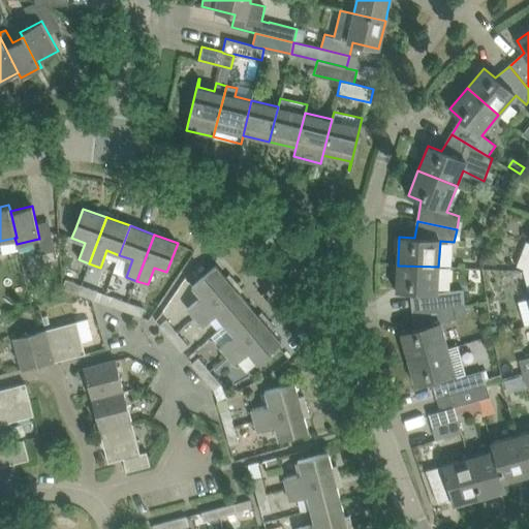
[(55,251),(52,236),(39,239),(38,239),(41,254),(55,251)]
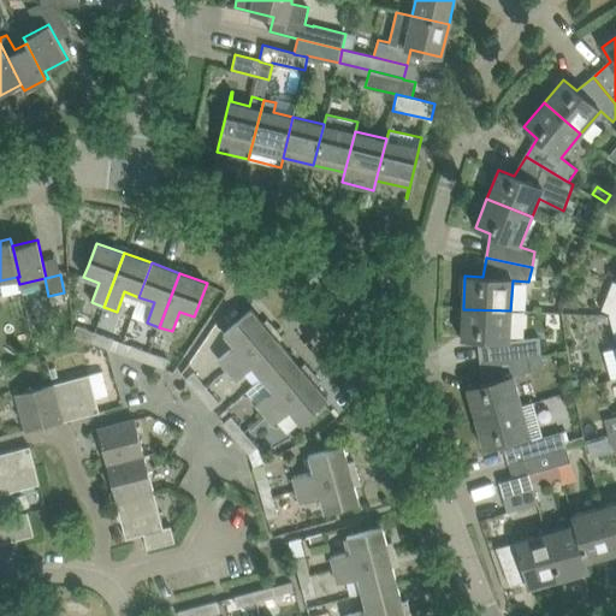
[(611,312),(610,315),(615,315),(615,280),(612,279),(602,308),(611,312)]
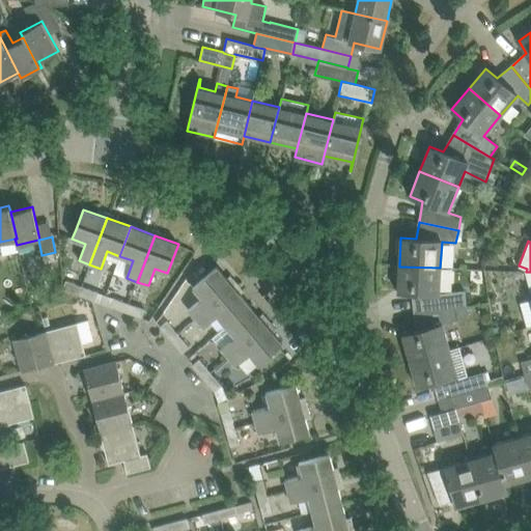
[(188,310),(195,318),(236,283),(230,275),(226,279),(217,267),(193,287),(202,298),(188,310)]
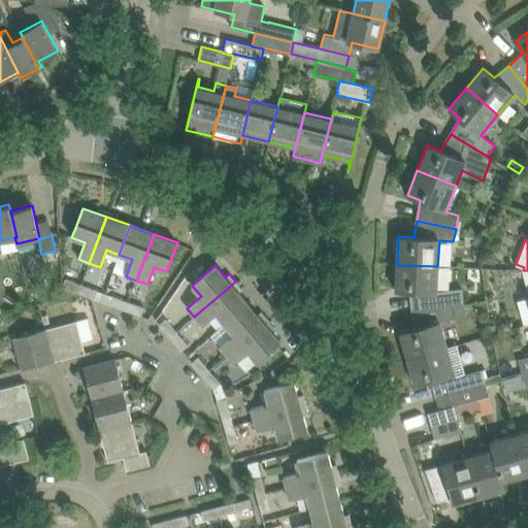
[(437,266),(397,265),(395,290),(410,291),(413,310),(452,305),(464,304),(462,289),(436,292),(437,266)]
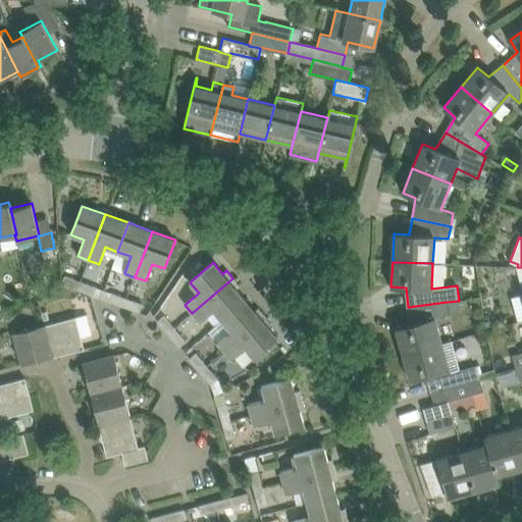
[(64,274),(60,283),(77,290),(81,280),(64,274)]
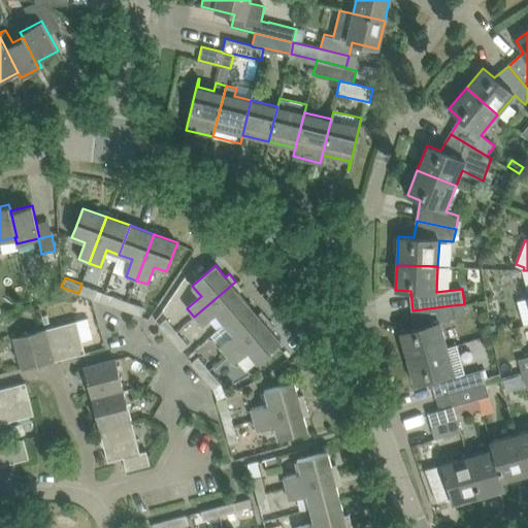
[(235,282),(194,317),(202,326),(216,314),(224,324),(248,304),(238,293),(242,289),(235,282)]
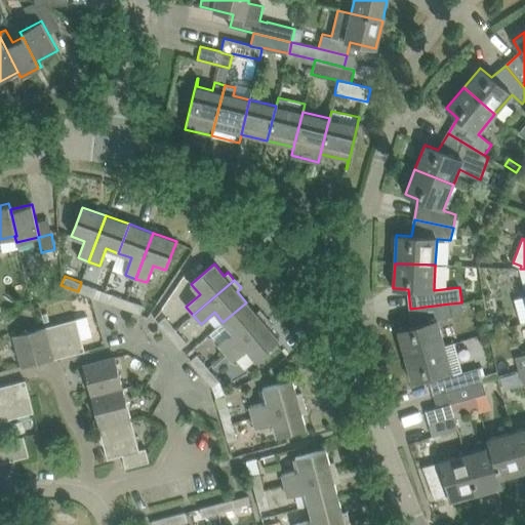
[(81,282),(78,291),(102,300),(105,290),(81,282)]
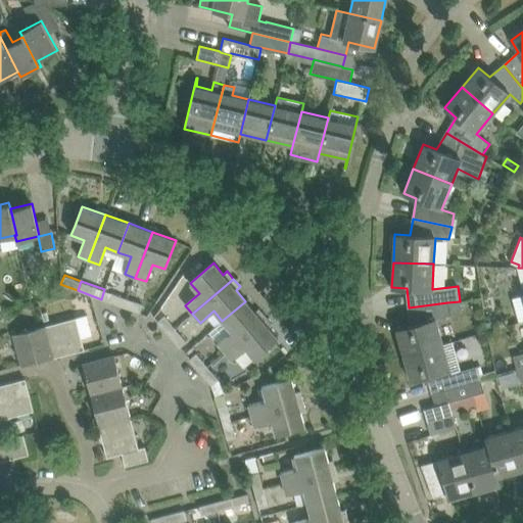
[(174,286),(153,317),(168,334),(176,328),(164,315),(181,291),(174,286)]
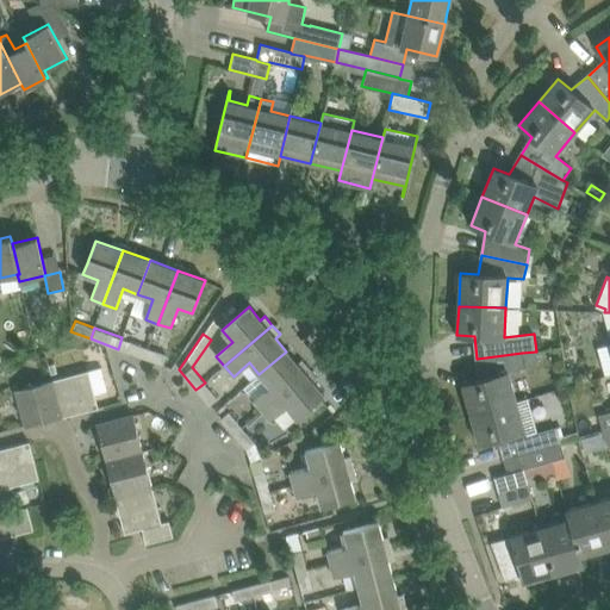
[(149,347),(145,359),(163,366),(167,354),(149,347)]
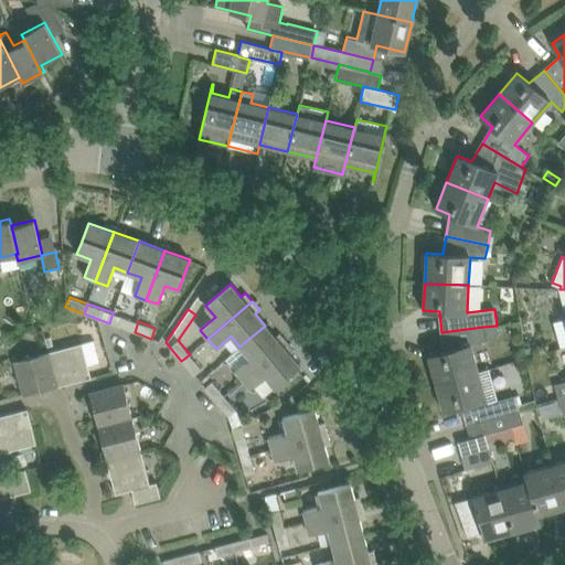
[(265,326),(240,347),(249,358),(234,371),(243,380),(287,342),(280,333),(276,338),(265,326)]
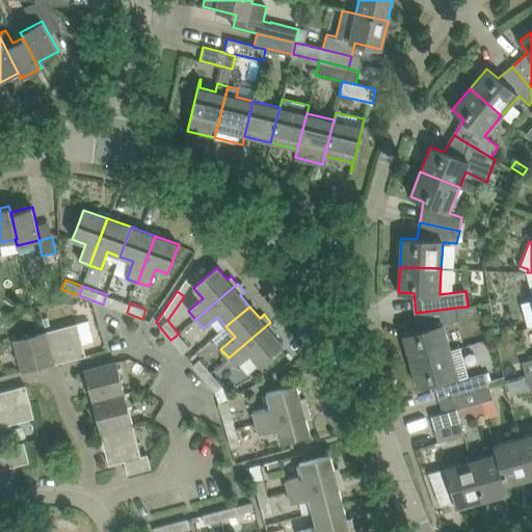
[(403,336),(410,363),(451,350),(444,325),(457,321),(455,308),(416,313),(418,331),(403,336)]
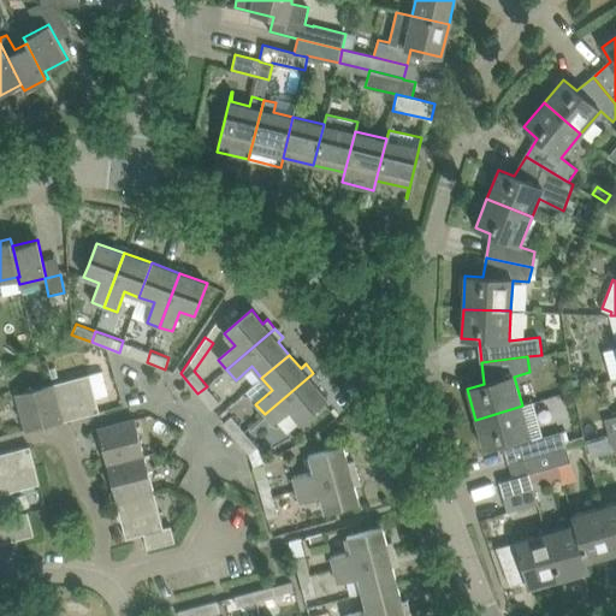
[(89,373),(52,384),(63,421),(99,412),(89,373)]
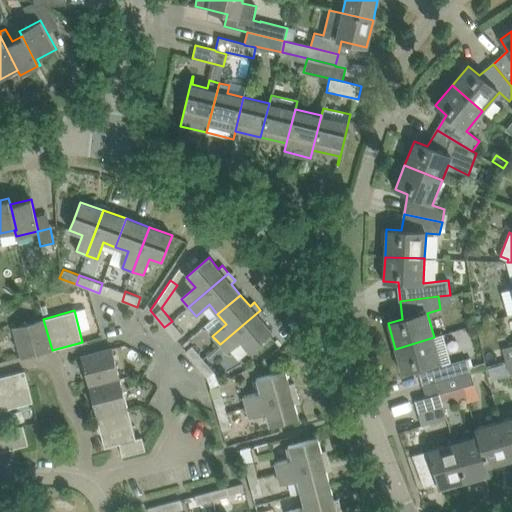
[(260,310),(220,344),(227,353),(240,341),(249,351),(272,332),(262,321),(266,317),(260,310)]
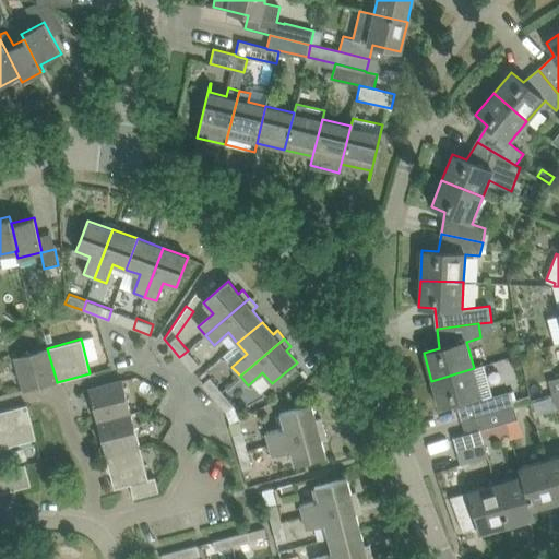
[(13,357),(18,370),(23,391),(57,382),(47,348),(13,357)]
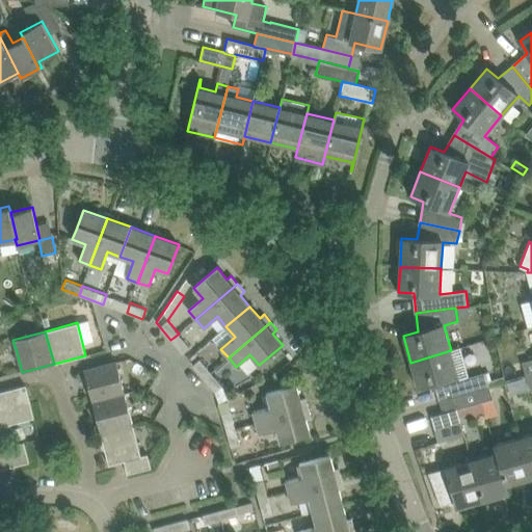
[(179,334),(170,340),(182,354),(190,347),(179,334)]
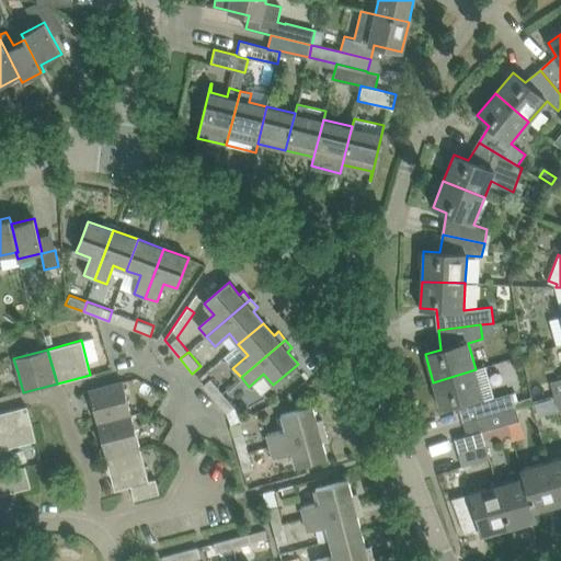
[(476,369),(433,382),(441,409),(457,403),(462,423),(515,408),(511,391),(483,399),(482,397),(483,397),(476,369)]
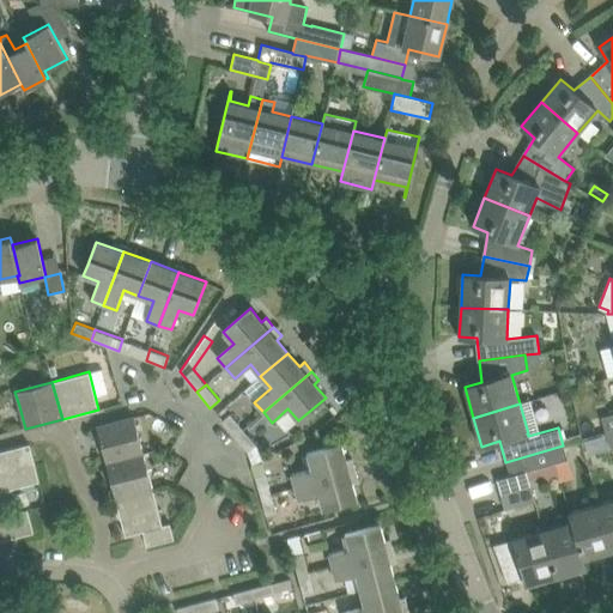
[(612,412),(601,417),(605,430),(605,432),(612,430),(612,412)]
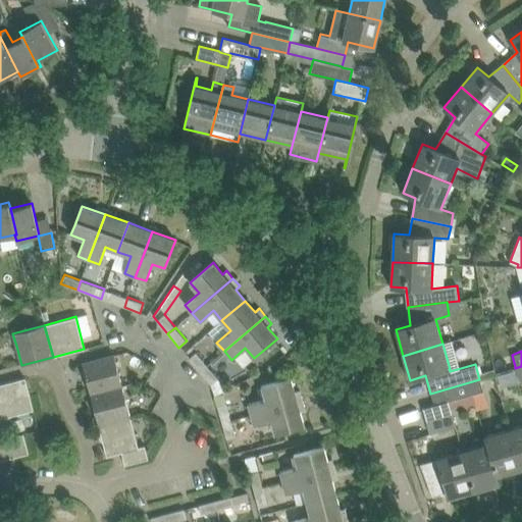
[(196,353),(189,359),(200,372),(207,365),(196,353)]
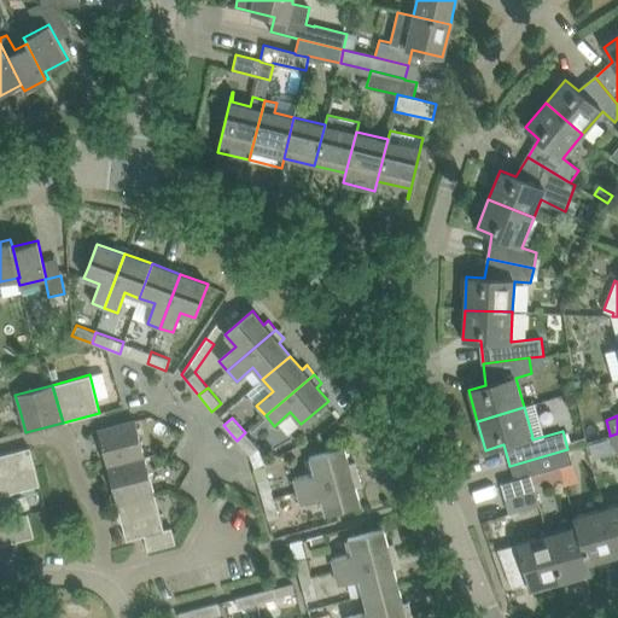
[(134,420),(97,430),(106,466),(144,456),(134,420)]
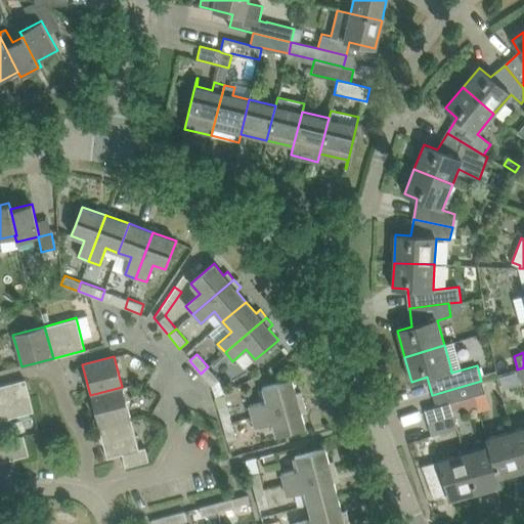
[(208,366),(201,374),(212,386),(219,380),(208,366)]
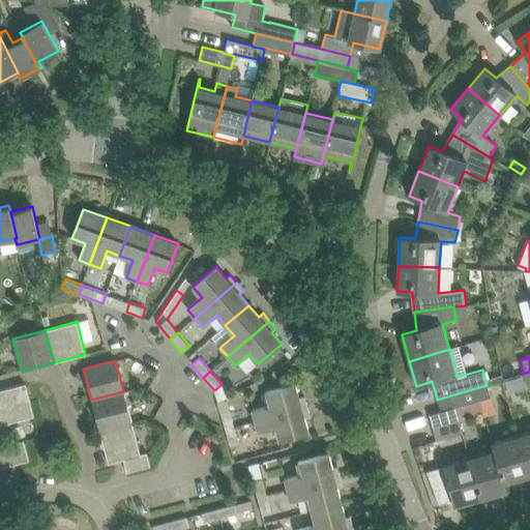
[(252,410),(255,421),(302,408),(307,407),(304,396),(299,399),(295,383),(265,391),(269,405),(252,410)]
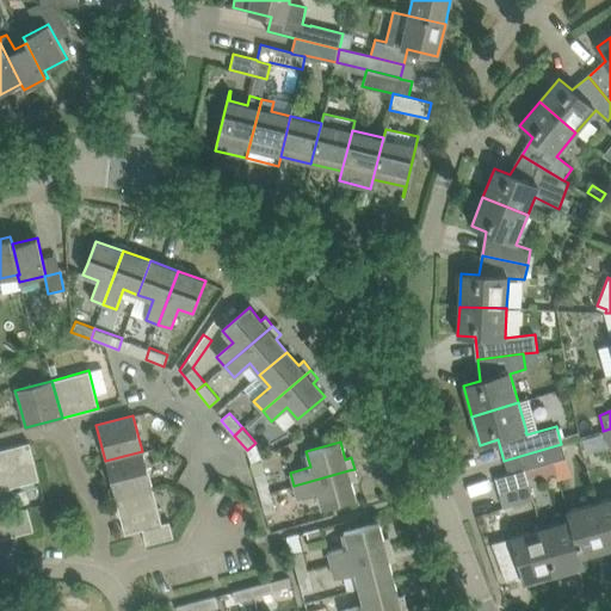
[(29,443),(0,450),(0,481),(2,489),(38,480),(29,443)]
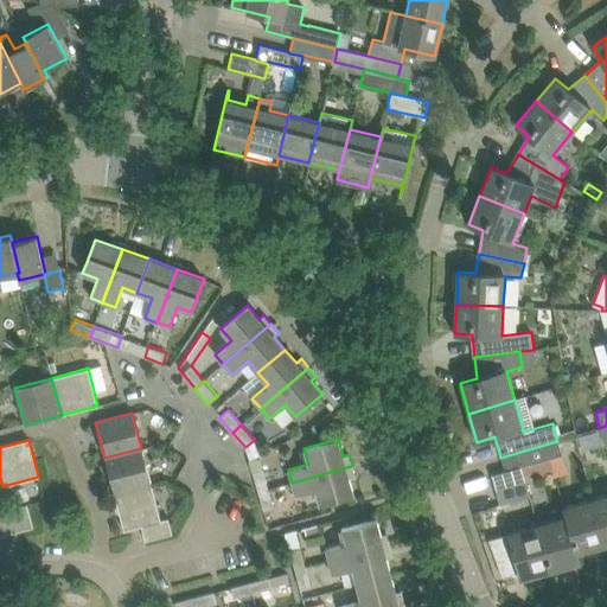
[(557,441),(500,458),(505,471),(505,472),(522,467),(521,466),(562,455),(557,441)]
